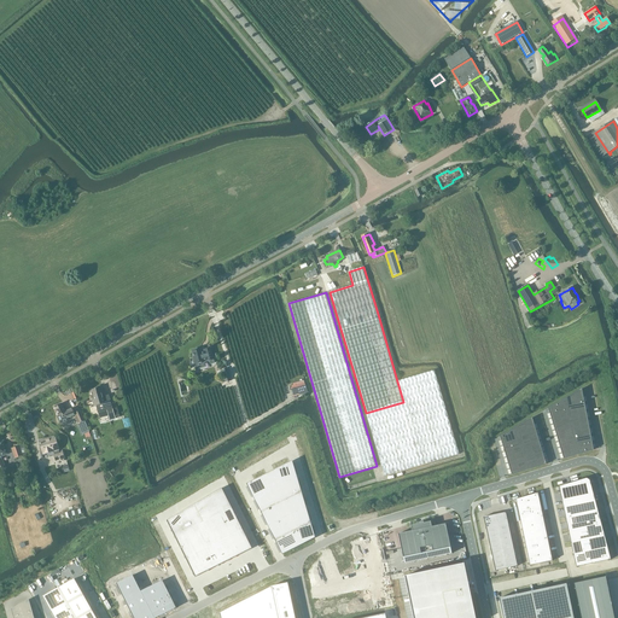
[(200,349),(192,351),(194,357),(193,357),(193,359),(194,365),(196,368),(196,369),(204,367),(204,366),(203,362),(204,362),(210,360),(214,360),(216,359),(215,354),(213,355),(210,349),(207,350),(204,350),(205,353),(202,353),(200,349)]
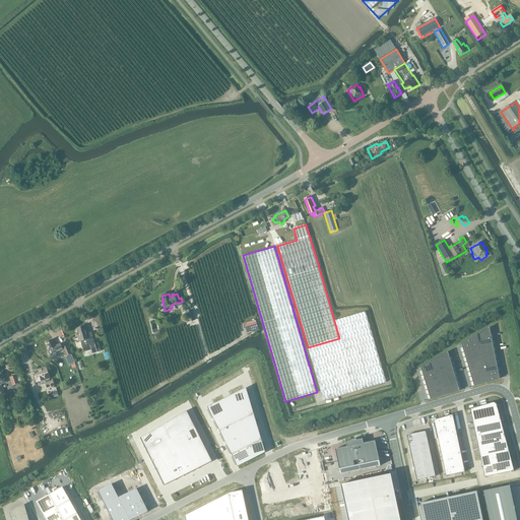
[(339,338),(308,347),(323,400),(386,382),(366,312),(334,321),(339,338)]
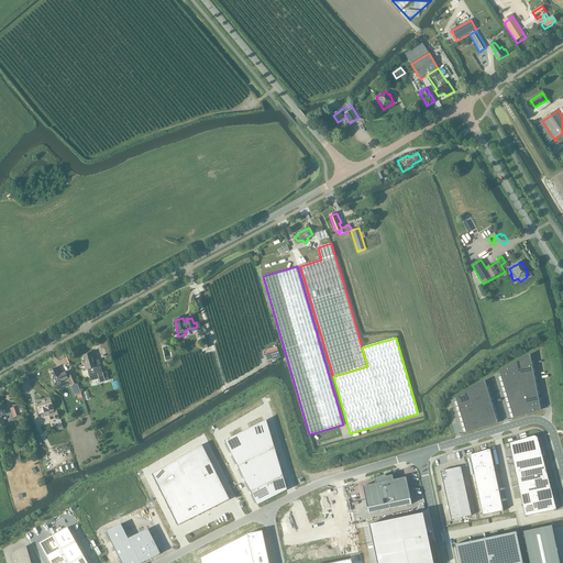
[(102,373),(99,360),(94,362),(92,359),(95,359),(94,353),(84,355),(85,356),(84,357),(85,360),(87,365),(85,365),(86,370),(88,370),(91,382),(99,379),(100,384),(106,382),(105,381),(108,379),(107,372),(102,373)]
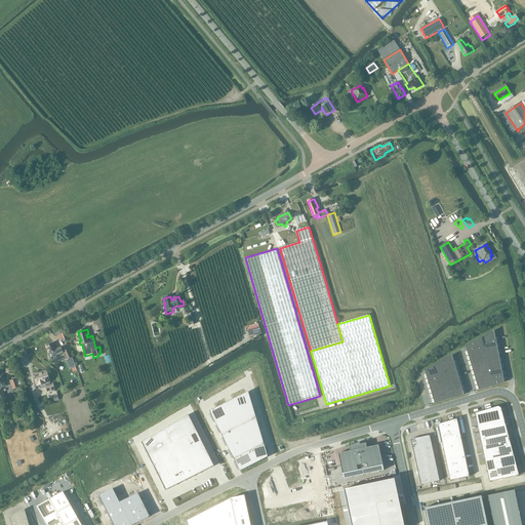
[(494,330),(466,347),(479,390),(505,382),(494,330)]
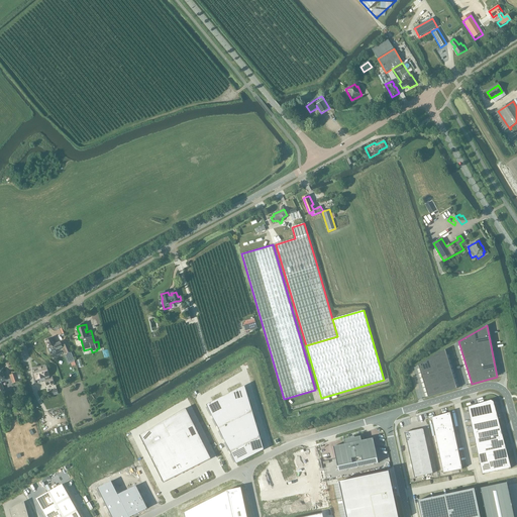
[(52,337),(45,340),(48,348),(48,349),(49,353),(52,353),(56,351),(57,350),(57,349),(63,347),(61,342),(55,344),(52,337)]
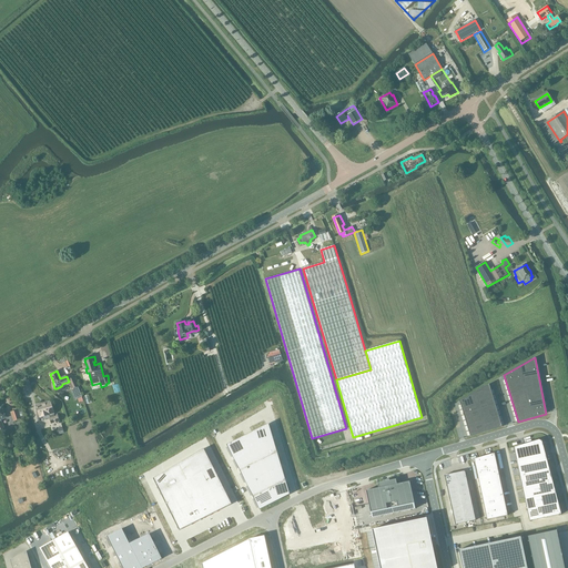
[(489,384),(459,402),(470,436),(501,427),(489,384)]
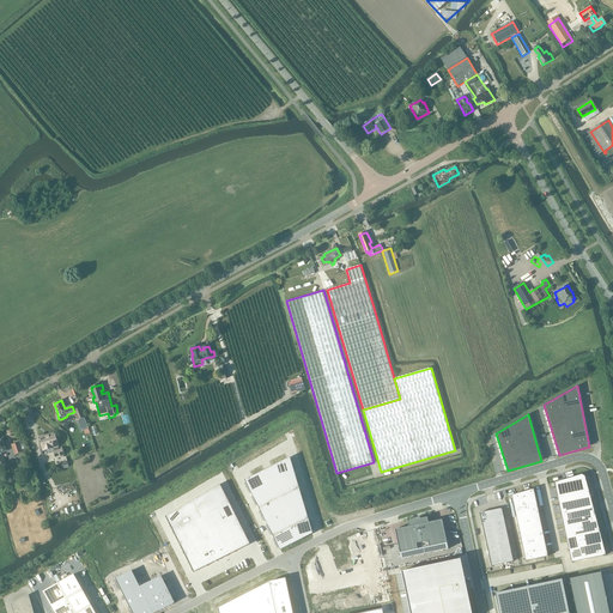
[(55,456),(65,454),(64,448),(59,449),(59,445),(55,434),(46,436),(46,435),(40,437),(44,450),(54,448),(55,450),(54,450),(55,456)]
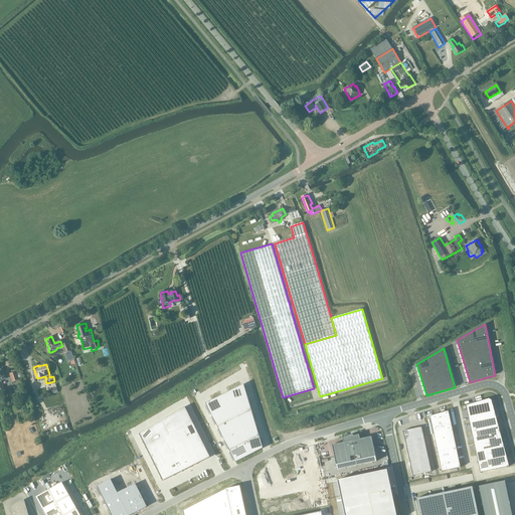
[(19,370),(10,374),(13,381),(22,378),(19,370)]
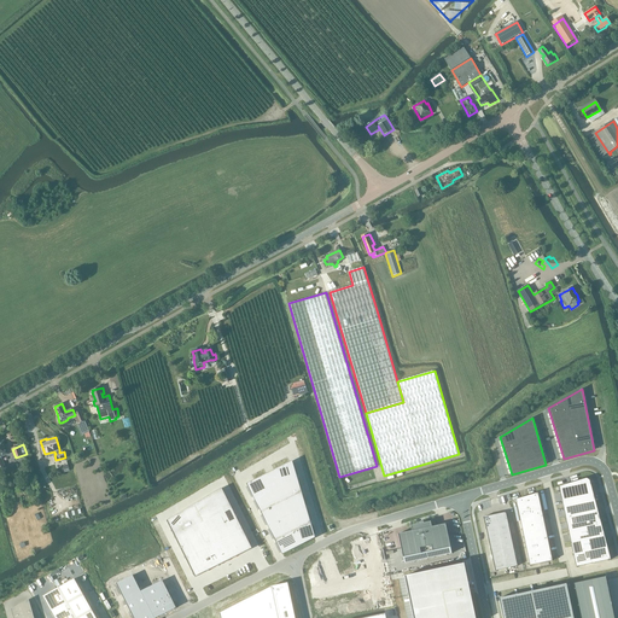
[(292,461),(248,484),(283,554),(315,538),(292,461)]
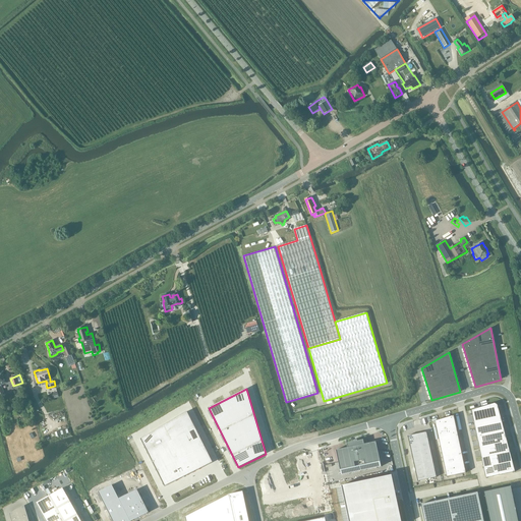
[(495,404),(471,410),(485,478),(515,472),(497,405),(495,404)]
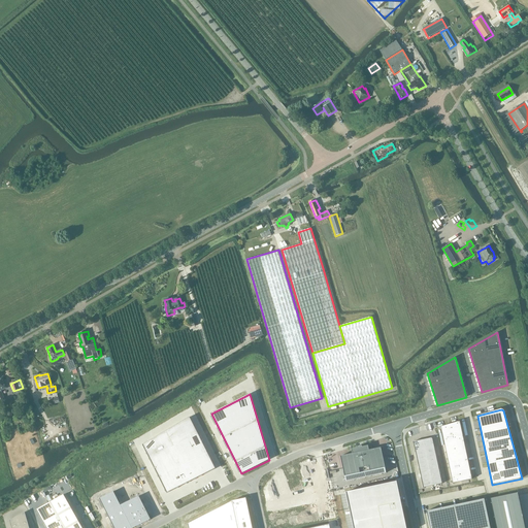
[(190,417),(142,446),(166,493),(216,469),(190,417)]
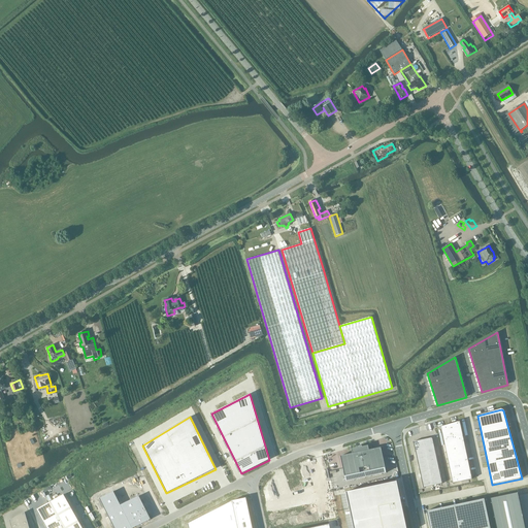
[(460,422),(440,427),(453,484),(472,480),(460,422)]
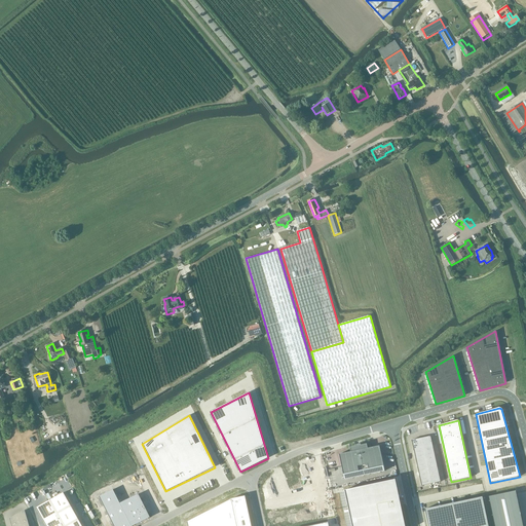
[(430,437),(412,441),(421,486),(441,482),(430,437)]
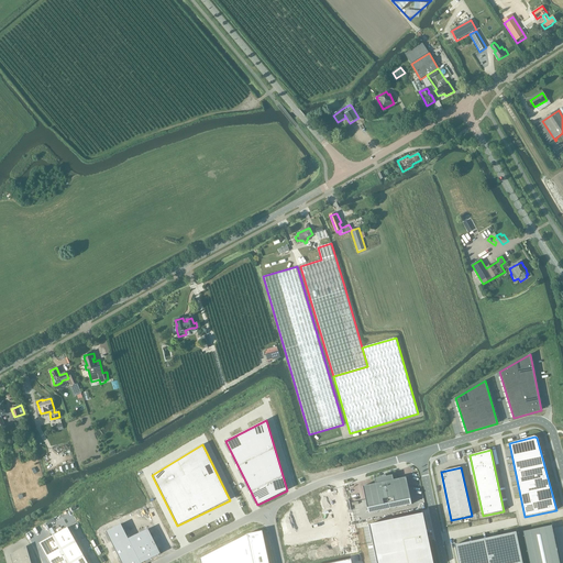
[(376,484),(363,487),(367,508),(389,504),(383,476),(381,477),(382,478),(375,479),(376,484)]
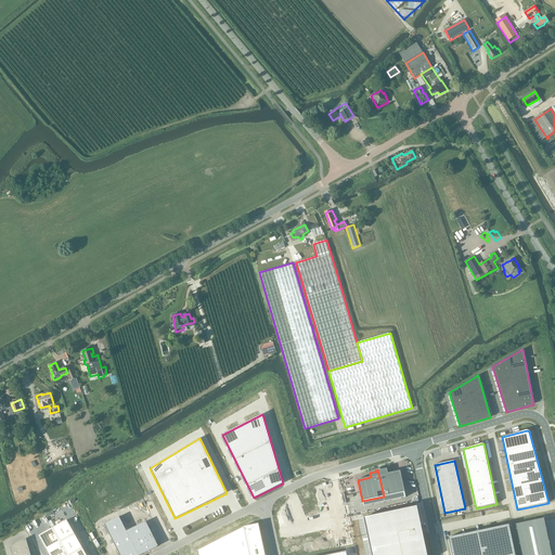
[(379,469),(377,469),(384,497),(404,492),(400,470),(387,474),(387,469),(381,470),(379,469)]
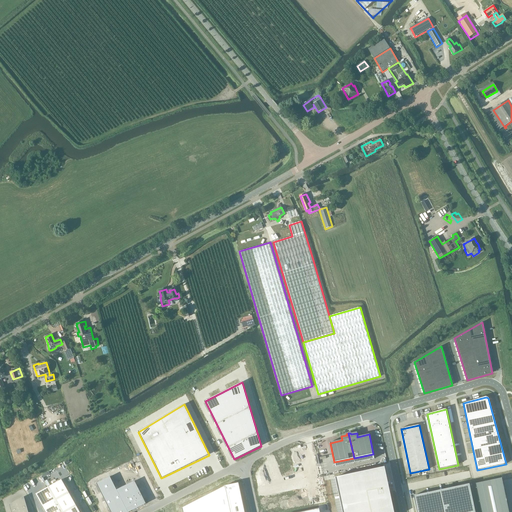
[(115,444),(78,463),(90,487),(96,484),(109,477),(110,477),(113,483),(117,490),(133,482),(115,444)]
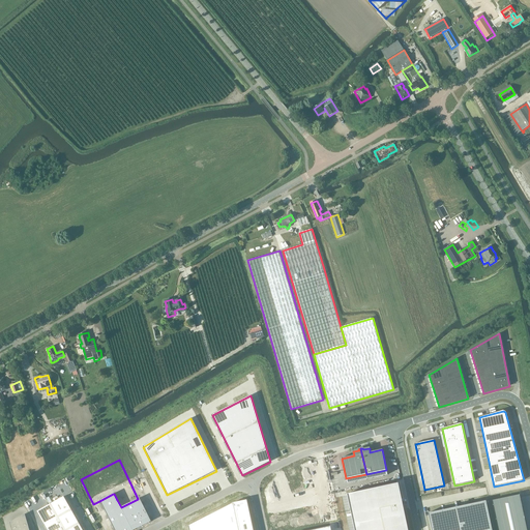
[(288,478),(275,480),(280,500),(323,491),(318,467),(307,469),(306,465),(296,467),(297,470),(287,472),(288,478)]
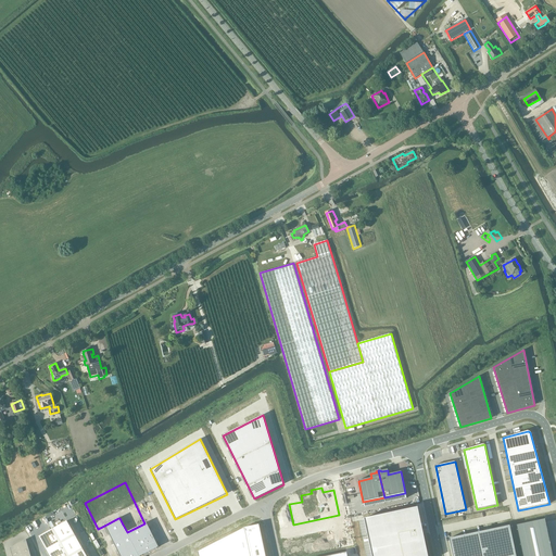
[(417,507),(364,519),(371,555),(428,555),(424,534),(422,534),(417,508),(418,508),(417,507)]
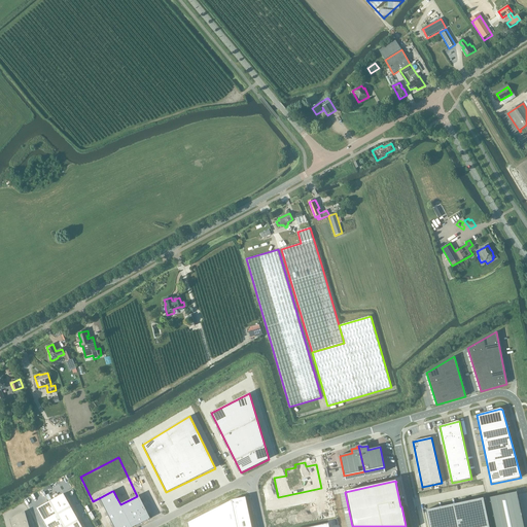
[(112,491),(99,498),(113,526),(133,526),(150,519),(148,514),(143,504),(139,495),(137,496),(120,504),(116,497),(113,491),(112,491)]
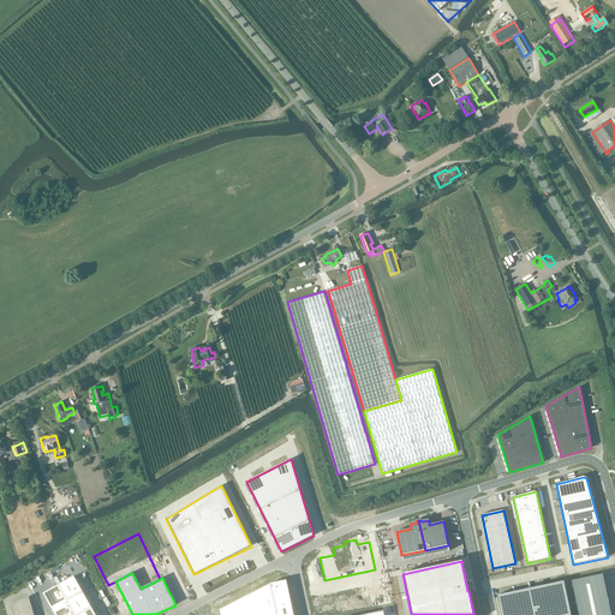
[(610,614),(603,574),(571,581),(578,614),(610,614)]
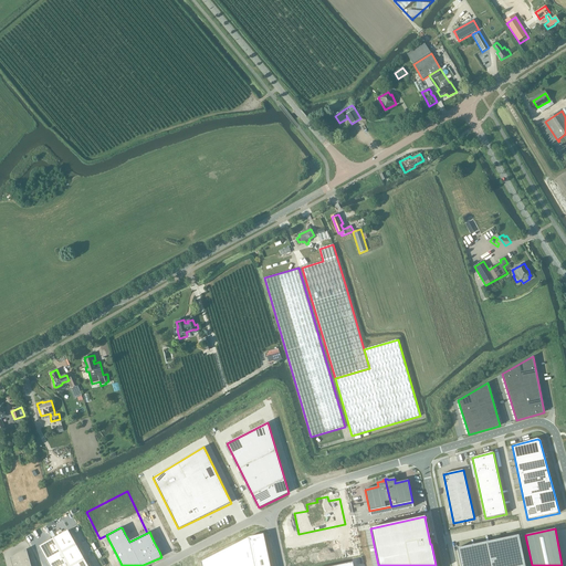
[(53,538),(39,547),(49,565),(87,565),(85,559),(76,545),(69,531),(53,538)]
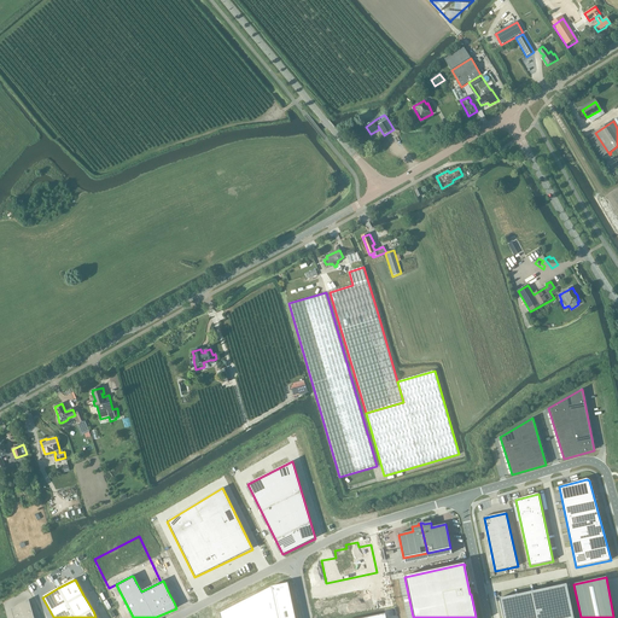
[(270,588),(220,613),(220,617),(295,617),(287,583),(270,587),(270,588)]
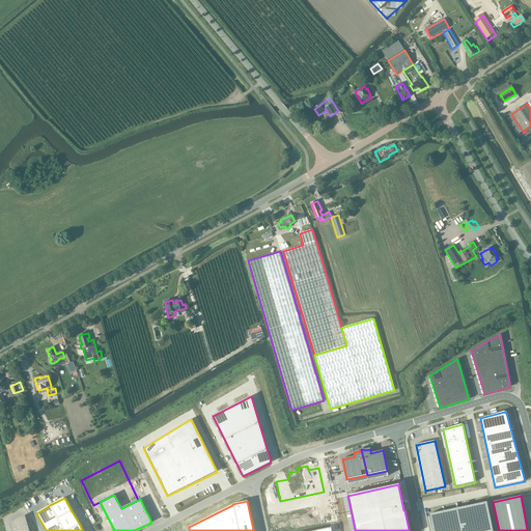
[(493,530),(486,502),(428,514),(431,530),(493,530)]
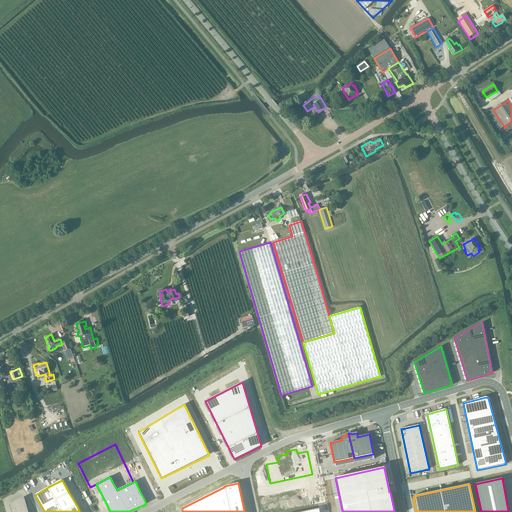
[(24,497),(10,505),(11,509),(11,511),(28,511),(26,505),(24,497)]
